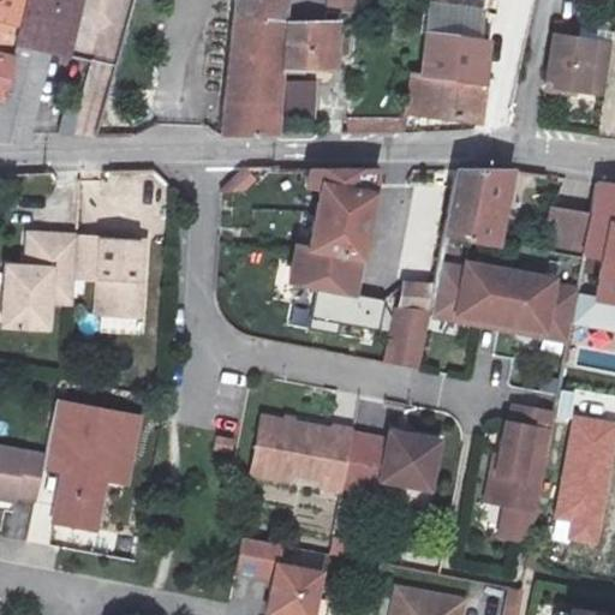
[(0,0),(0,18),(18,27),(24,0),(0,0)]
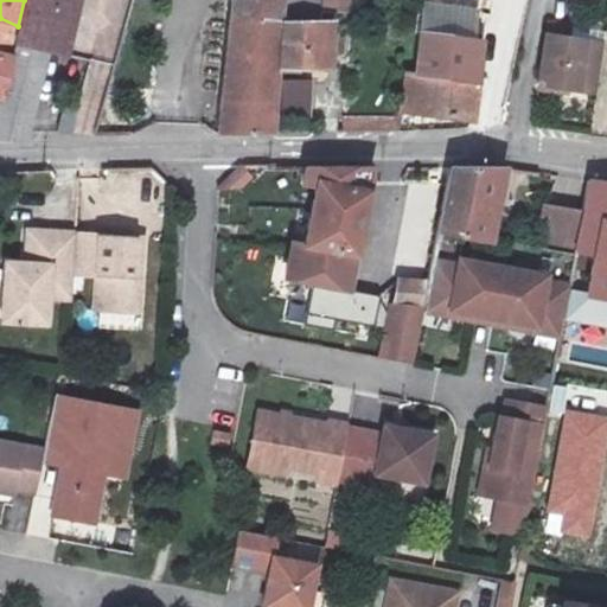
[(24,0),(18,26),(14,38),(32,43),(36,34),(61,43),(66,14),(75,16),(77,0),(24,0)]
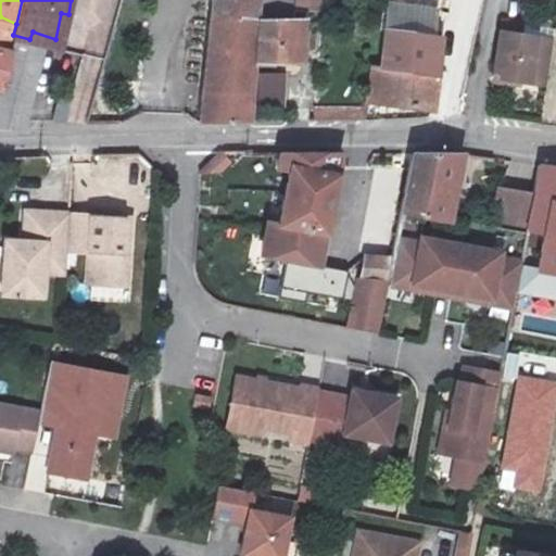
[(212,0),(199,124),(250,124),(254,63),(256,23),(257,0),(212,0)]
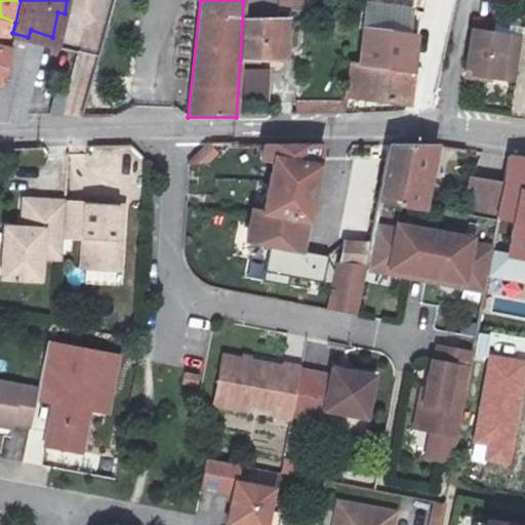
[(243,0),(242,22),(269,22),(269,0),(243,0)]
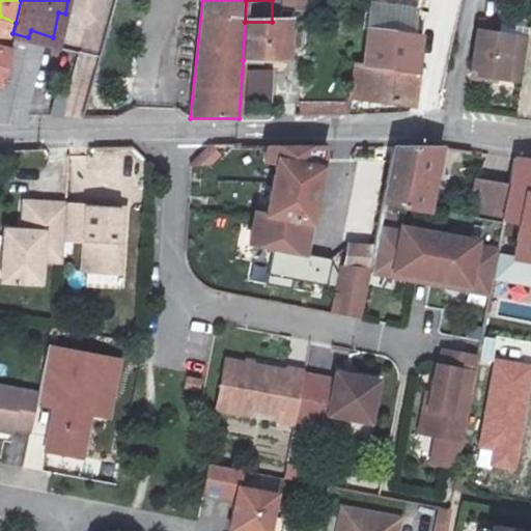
[(309,0),(282,0),(281,17),(308,20),(309,0)]
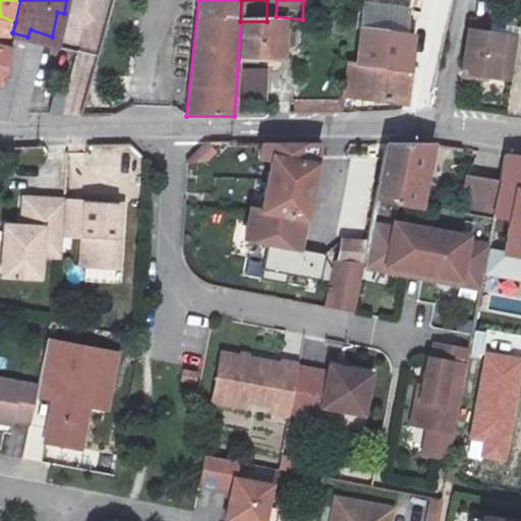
[(359,31),(405,37),(408,11),(377,6),(364,5),(362,4),(359,31)]
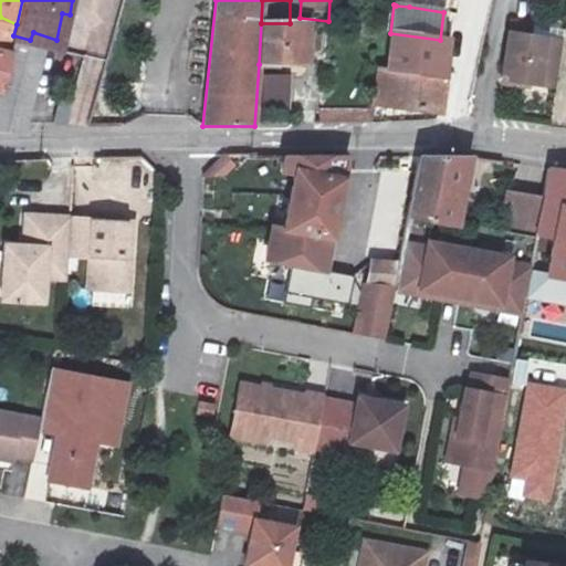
[(0,50),(9,53),(13,35),(17,24),(0,17),(0,50)]
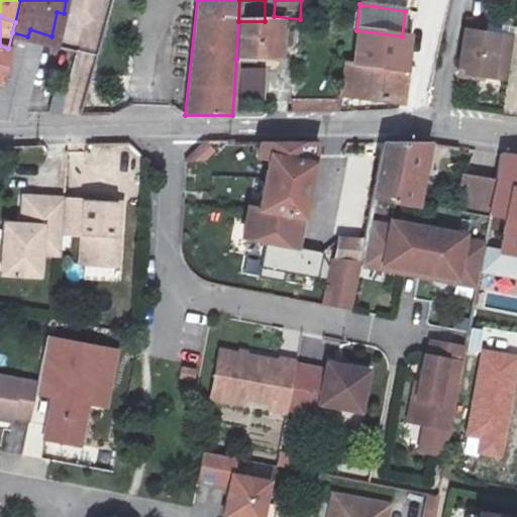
[(265,21),(238,21),(236,59),(259,60),(272,60),(274,21),(265,21)]
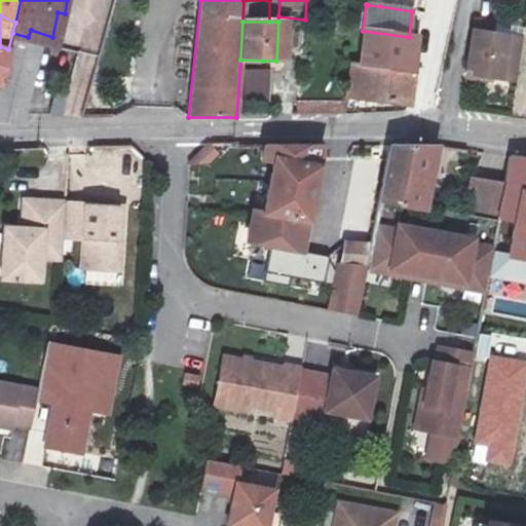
[(466,76),(516,84),(522,42),(489,38),(489,28),(473,26),(466,76)]
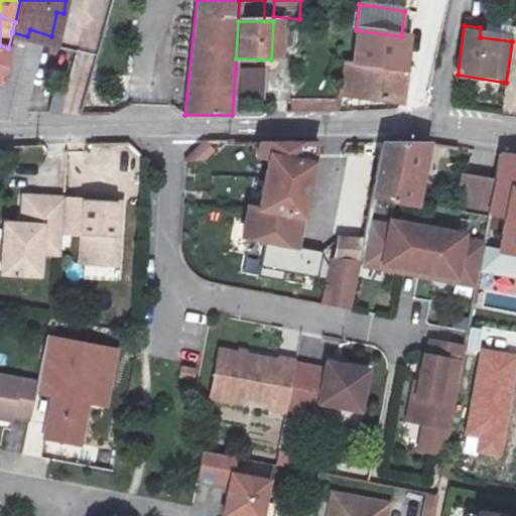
[(12,32),(8,48),(2,72),(0,80),(0,116),(19,118),(20,115),(37,43),(49,46),(51,36),(30,29),(27,36),(12,32)]
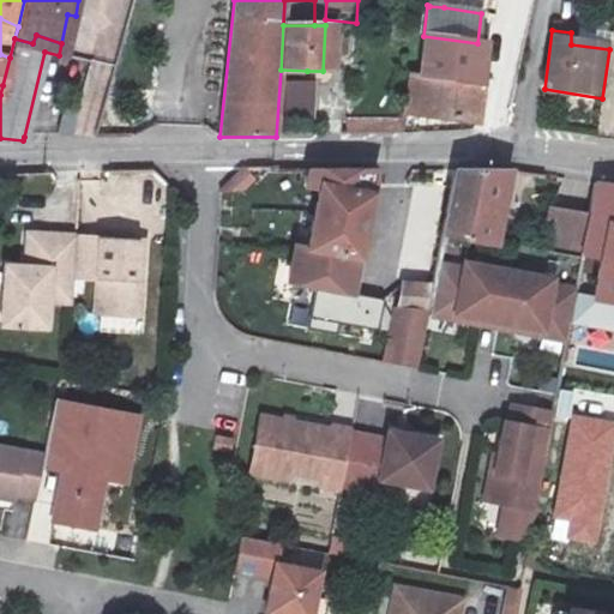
[(479,125),(488,44),(477,43),(423,36),(419,76),(415,74),(408,73),(403,114),(479,125)]
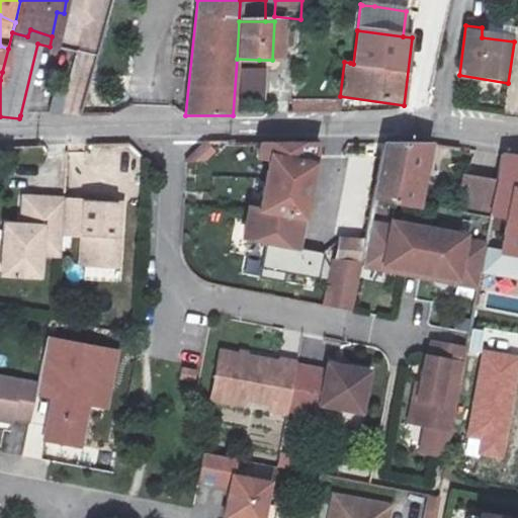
[(0,71),(2,72),(8,49),(0,46),(0,71)]
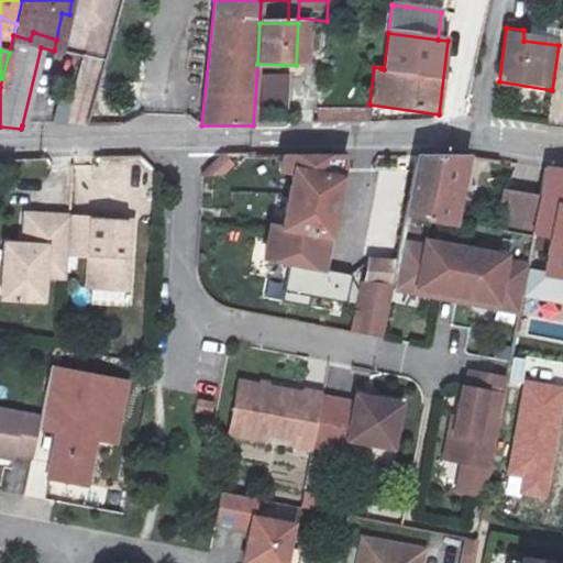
[(282,65),(257,64),(253,125),(277,125),(282,65)]
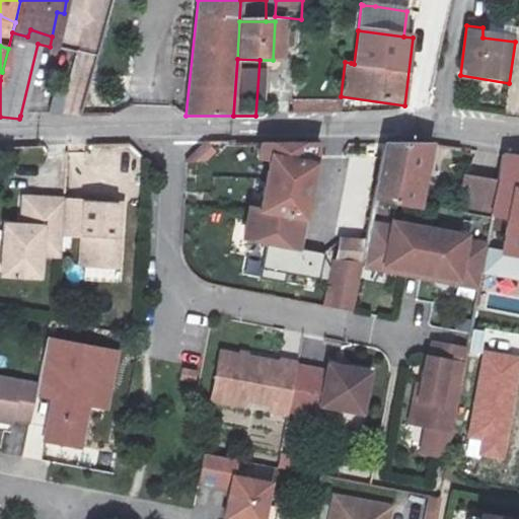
[(340,114),(341,98),(293,98),(292,115),(340,114)]
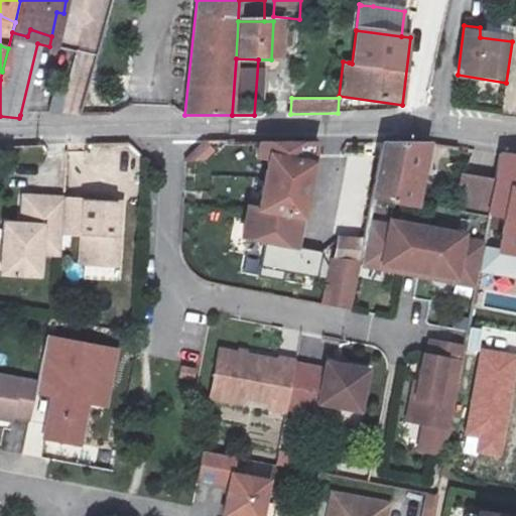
[(260,209),(302,216),(317,144),(261,144),(259,156),(270,159),(260,209)]
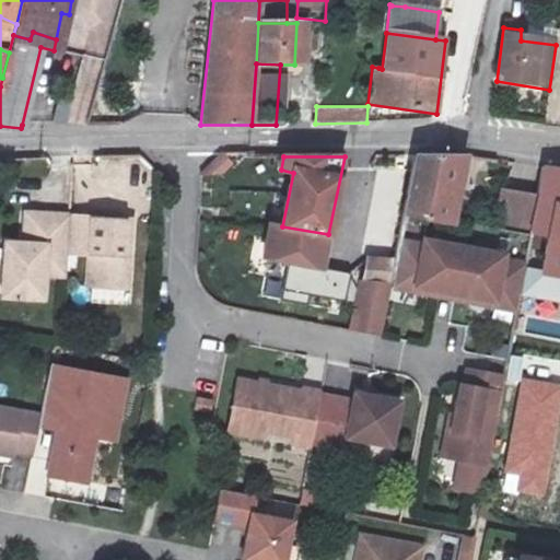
[(406,212),(445,220),(446,216),(457,156),(417,158),(406,212)]
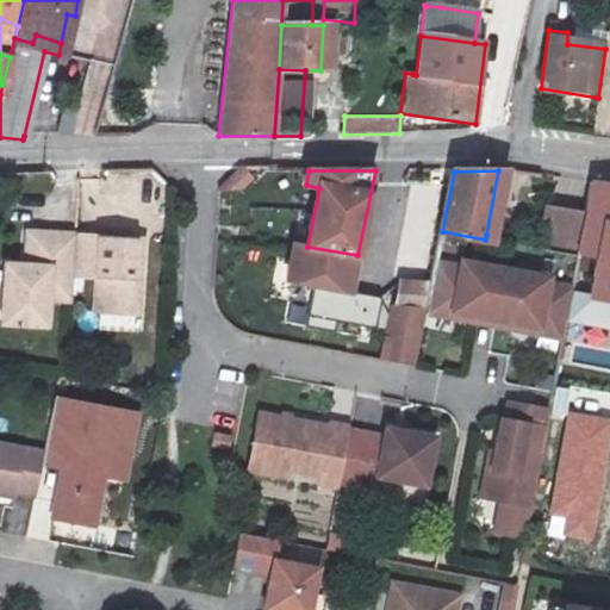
[(609,185),(592,182),(587,210),(579,251),(597,256),(590,298),(609,302),(609,185)]
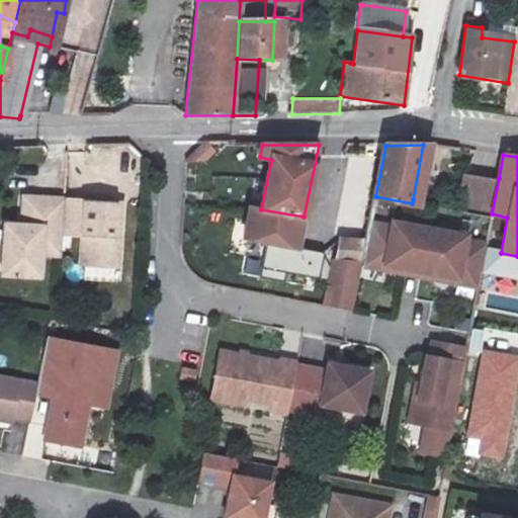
[(492,213),(499,178),(461,171),(455,207),(492,213)]
